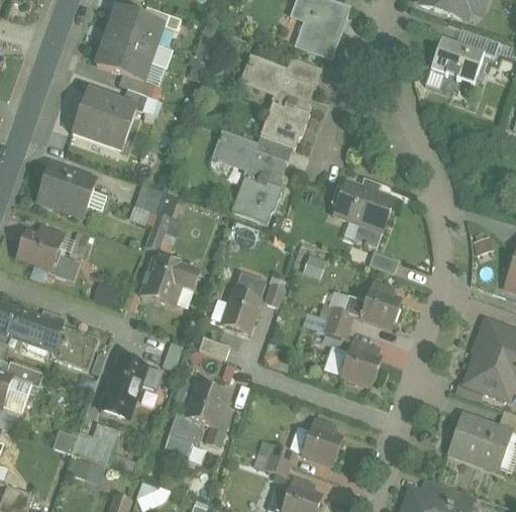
[(296,0),(292,11),(308,17),(297,46),(331,60),(350,8),(329,0),(296,0)]
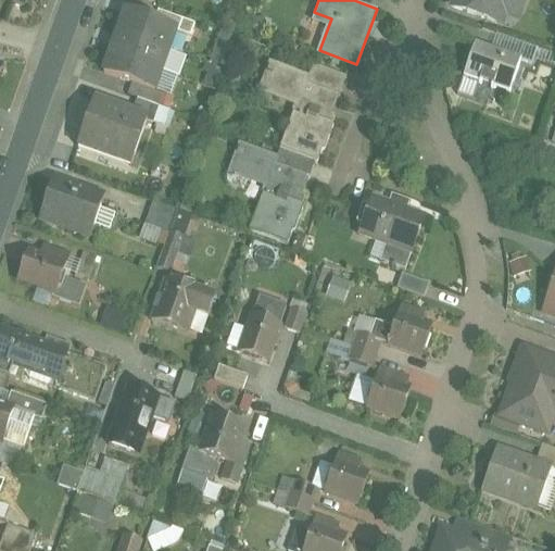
[(456,0),(455,2),(490,14),(495,0),(503,0),(519,5),(521,0),(456,0)]
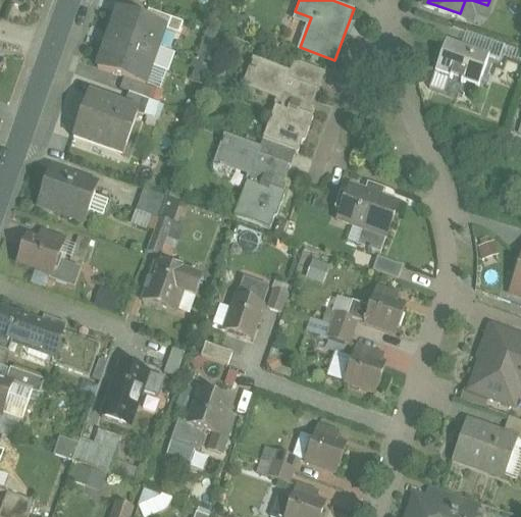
[(184,18),(149,6),(145,17),(165,26),(179,30),(184,18)]
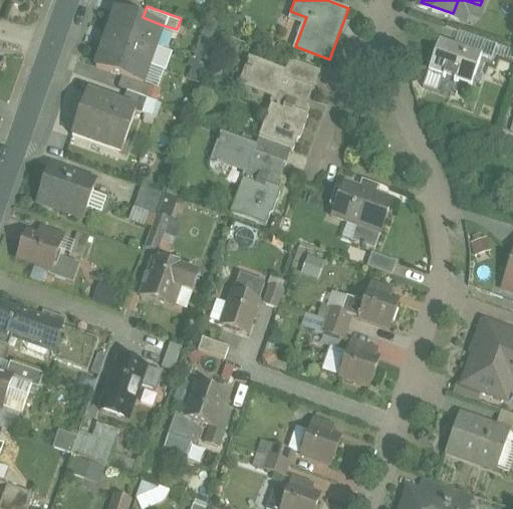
[(143,17),(115,8),(109,27),(156,43),(163,25),(143,17)]
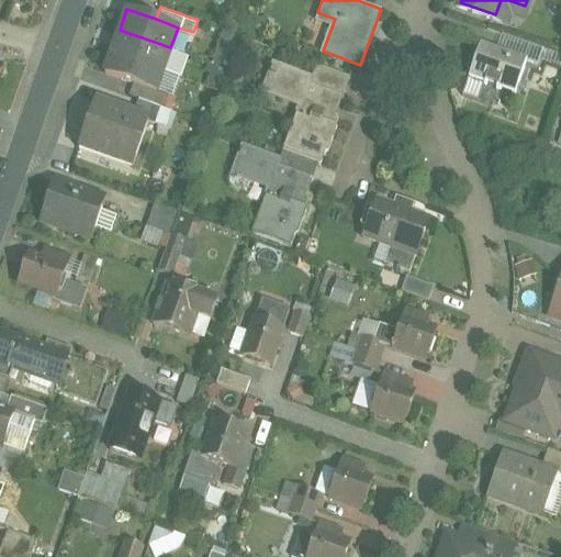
[(170,47),(120,30),(112,49),(164,68),(170,47)]
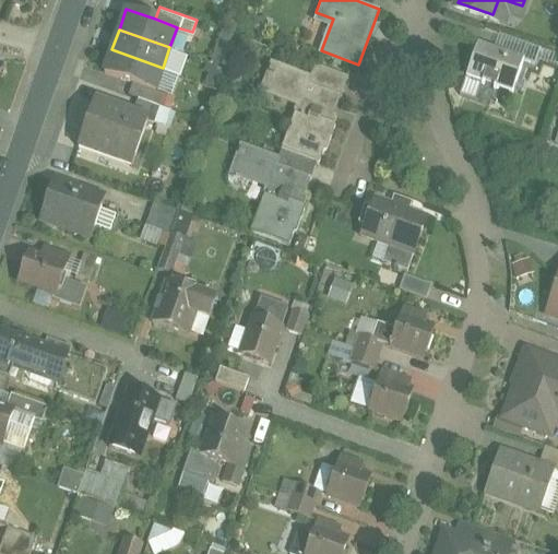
[(524,56),(478,39),(466,73),(483,79),(482,80),(484,81),(485,79),(495,82),(494,84),(496,85),(496,84),(512,90),(524,56)]
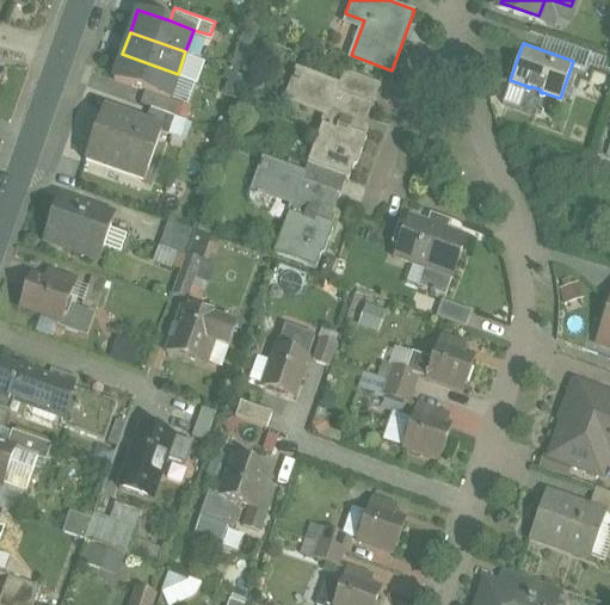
[(178,74),(122,54),(115,76),(146,87),(170,96),(178,74)]
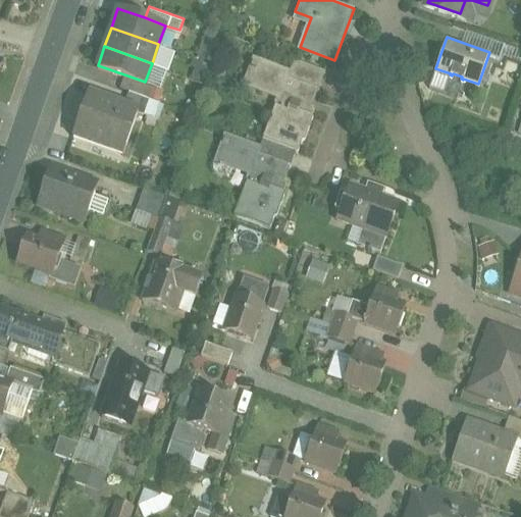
[(314,87),(285,74),(289,68),(253,54),(252,56),(256,58),(255,62),(252,61),(251,65),(253,65),(250,73),(263,78),(259,88),(276,94),(272,105),(274,106),(263,137),(296,149),(297,150),(301,138),(303,139),(313,114),(310,113),(313,105),(308,103),(314,87)]
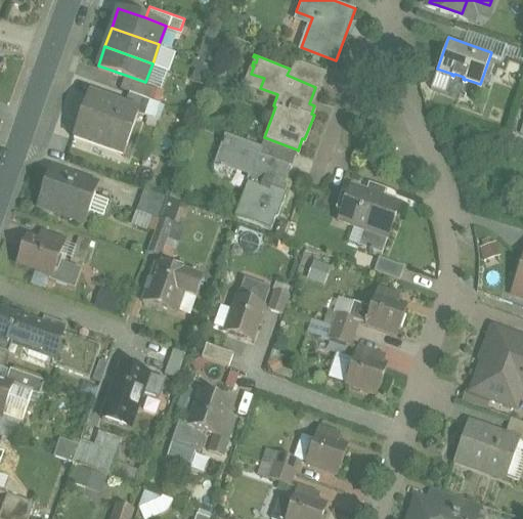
[(325,70),(294,57),(290,69),(287,75),(315,87),(318,88),(325,70)]
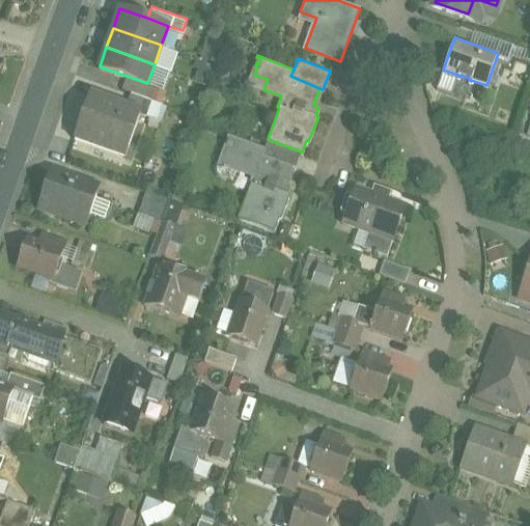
[(147,83),(127,76),(122,87),(131,90),(149,98),(154,85),(147,83)]
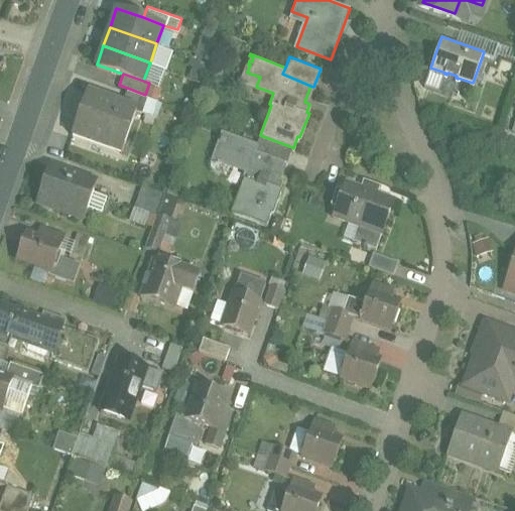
[(145,95),(127,88),(122,103),(137,109),(137,110),(141,111),(147,95),(145,95)]
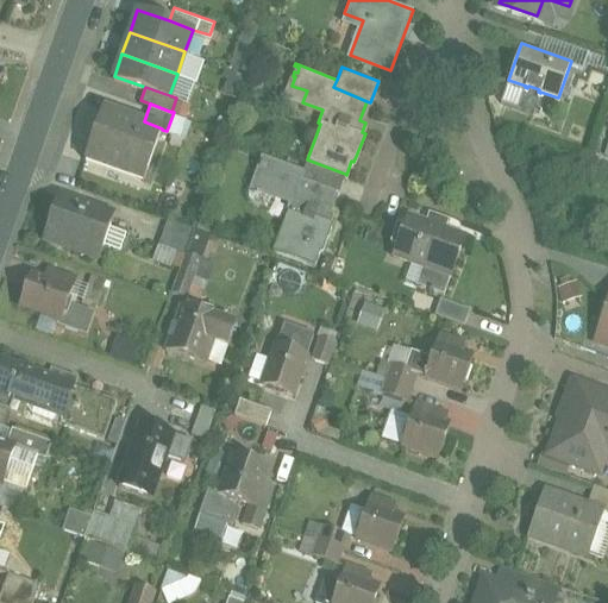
[(144,121),(102,107),(86,157),(144,177),(162,130),(162,129),(144,121)]
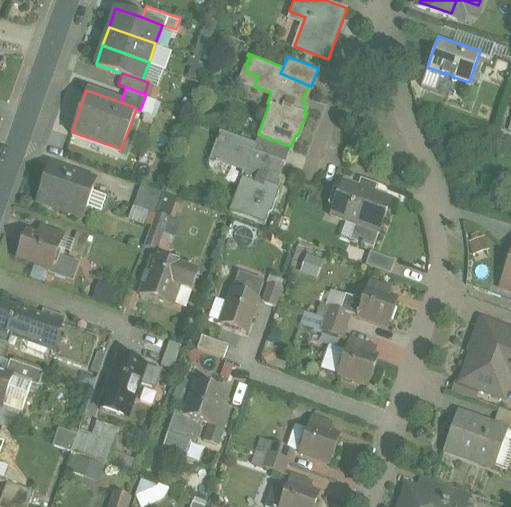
[(279,160),(253,151),(256,143),(255,142),(220,129),(219,131),(223,132),(222,137),(219,136),(217,140),(220,141),(217,148),(229,153),(226,161),(243,167),(239,178),(241,179),(230,210),(263,222),(268,210),(270,211),(278,188),(277,187),(280,179),(273,176),(279,160)]
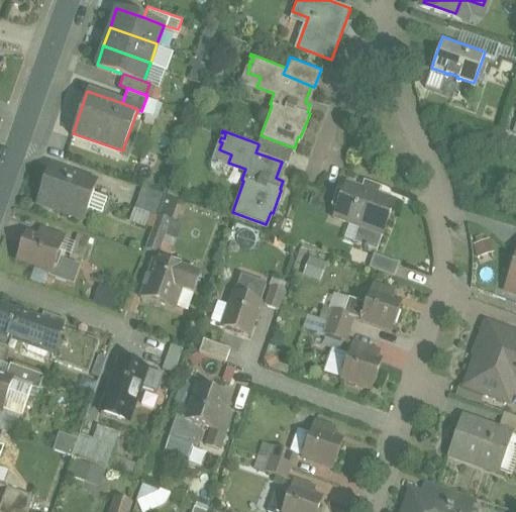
[(293,147),(261,135),(258,143),(259,144),(255,152),(282,162),(287,164),(293,147)]
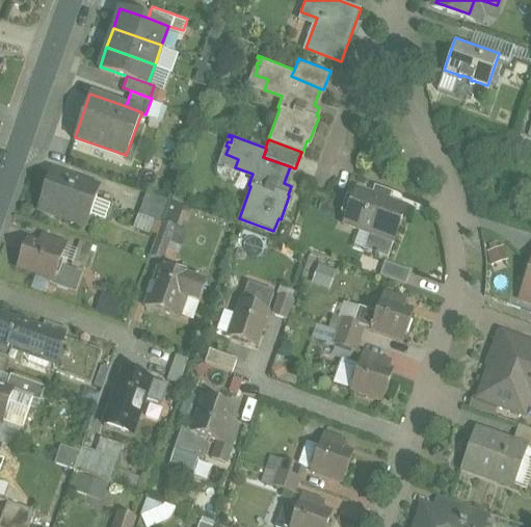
[(100,186),(53,169),(40,208),(86,225),(100,186)]
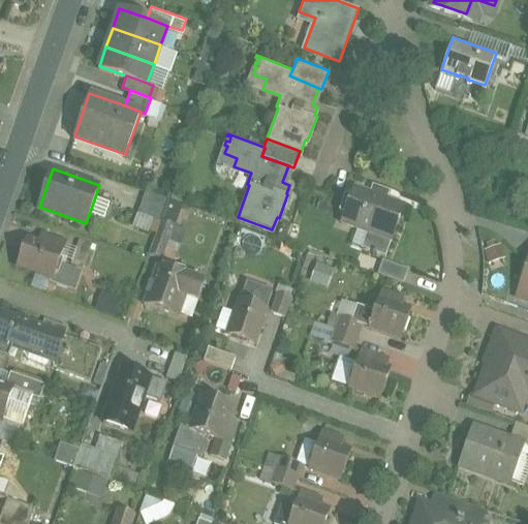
[(387,191),(371,185),(369,190),(354,185),(342,221),(368,230),(392,239),(404,203),(386,196),(387,191)]
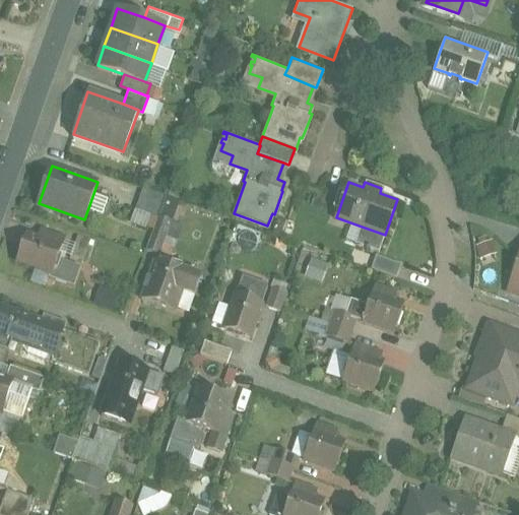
[(167,192),(143,184),(142,186),(144,187),(137,206),(135,206),(135,207),(158,215),(158,213),(167,192)]
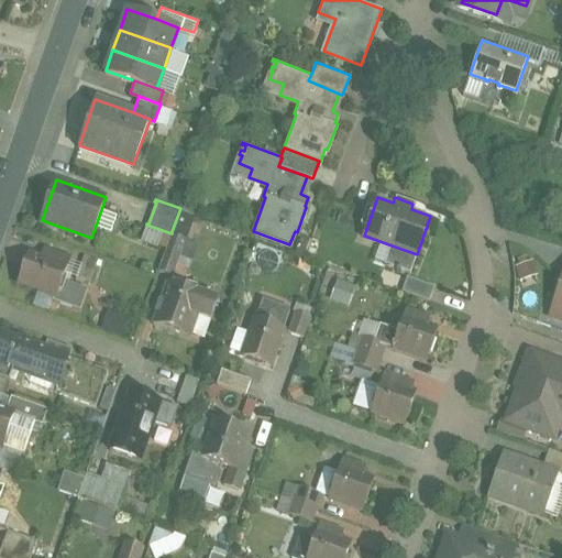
[(172,233),(160,267),(174,272),(186,237),(172,231),(172,233)]
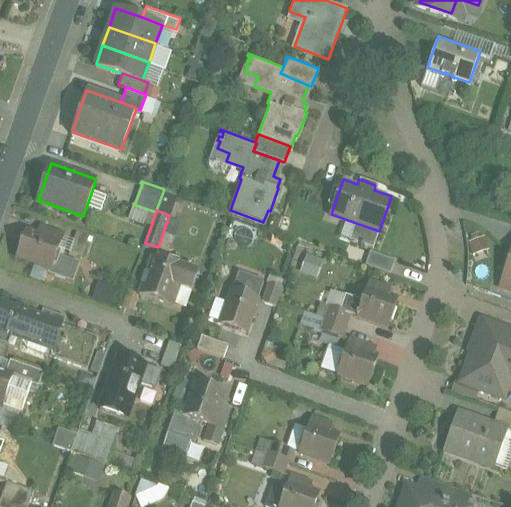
[(379,231),(356,223),(351,238),(363,242),(362,244),(365,245),(366,243),(374,246),(379,231)]
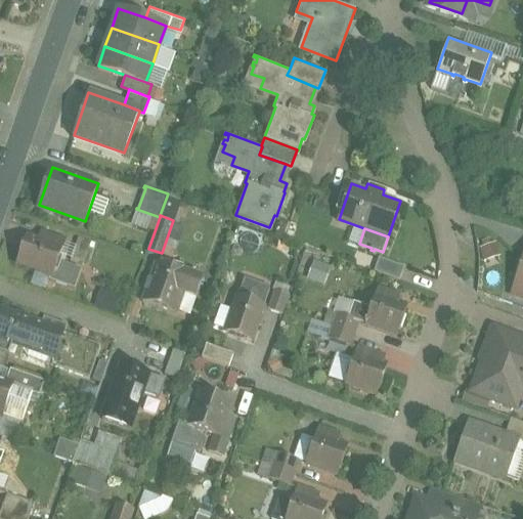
[(42,230),(39,240),(27,235),(18,262),(52,273),(53,274),(58,260),(66,239),(42,230)]
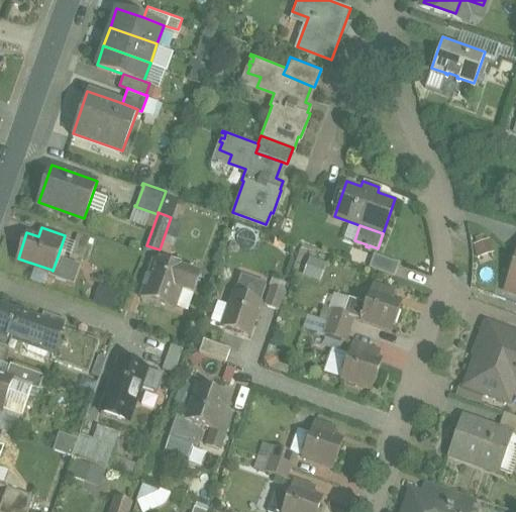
[(90,236),(78,232),(71,256),(82,259),(90,236)]
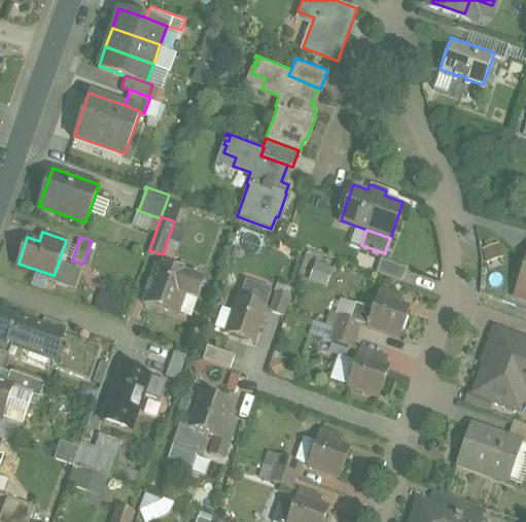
[(408,267),(383,257),(378,271),(404,280),(408,267)]
